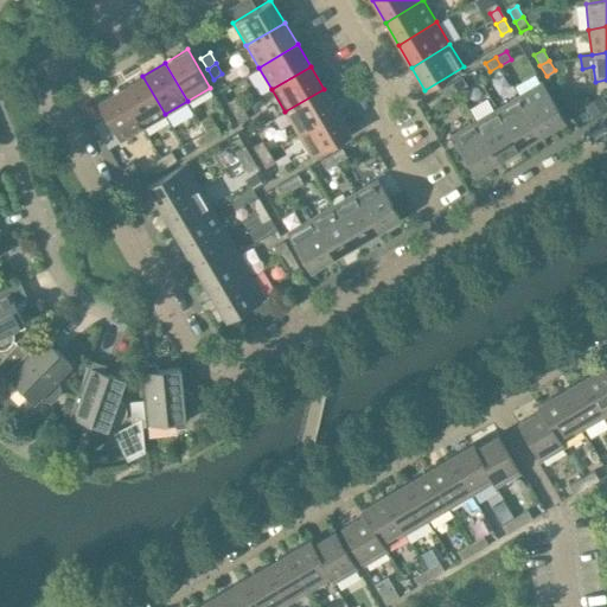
[(165,114),(142,76),(120,89),(144,127),(165,114)]
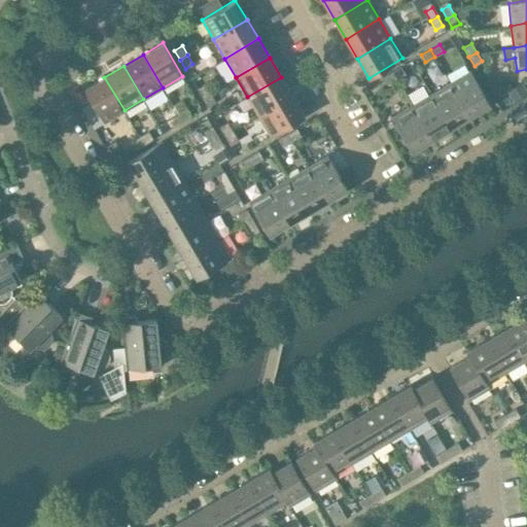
[(406,74),(401,66),(391,72),(396,79),(406,74)]
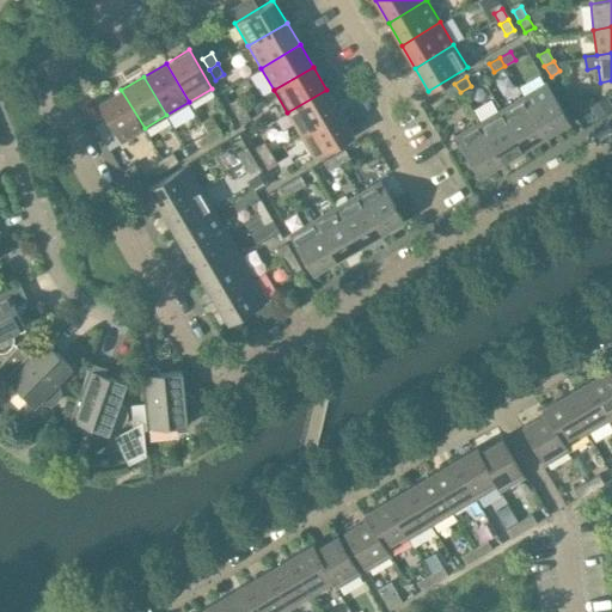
[(569,122),(546,83),(522,96),(545,135),(569,122)]
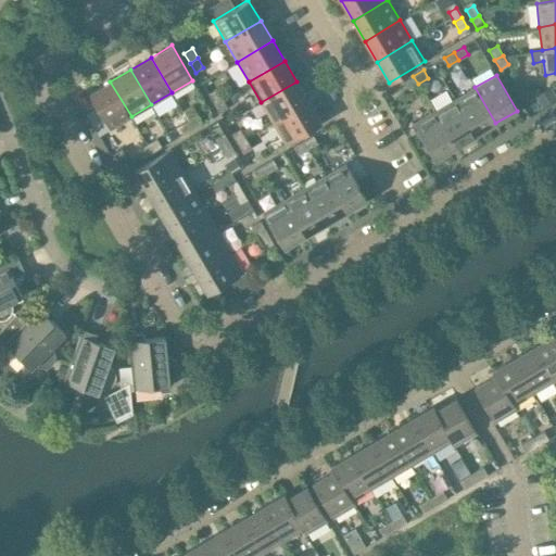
[(418,84),(413,76),(404,81),(408,89),(418,84)]
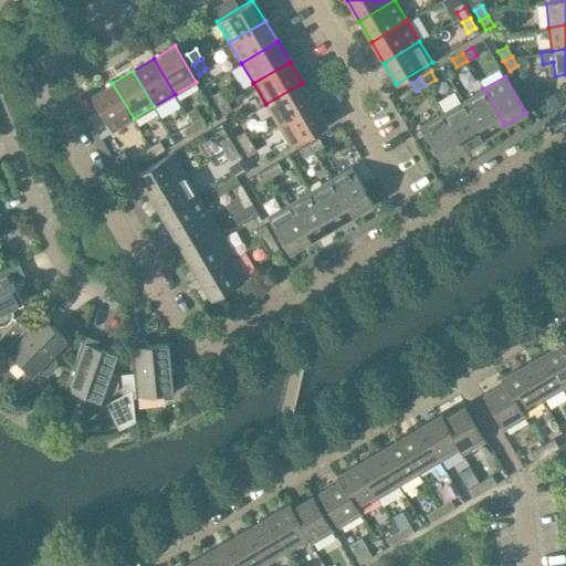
[(134,118),(112,83),(91,95),(112,132),(134,118)]
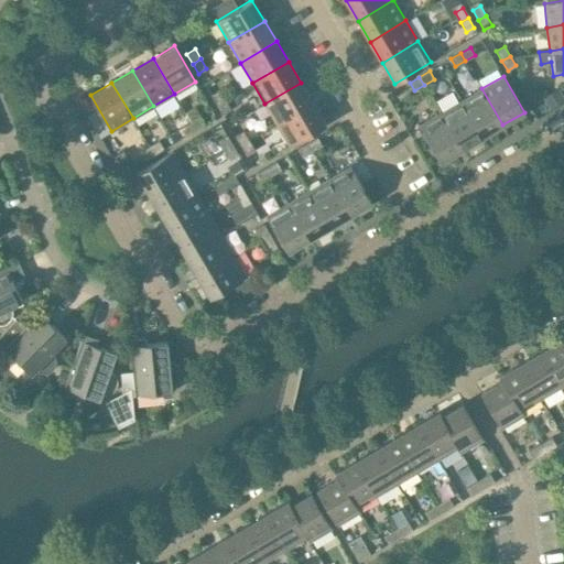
[(313,102),(301,83),(264,104),(277,123),(313,102)]
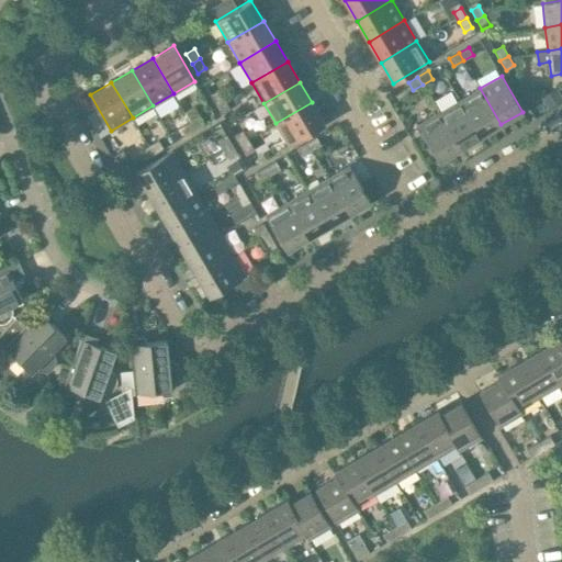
[(501,124),(480,88),(460,100),(481,136),(501,124)]
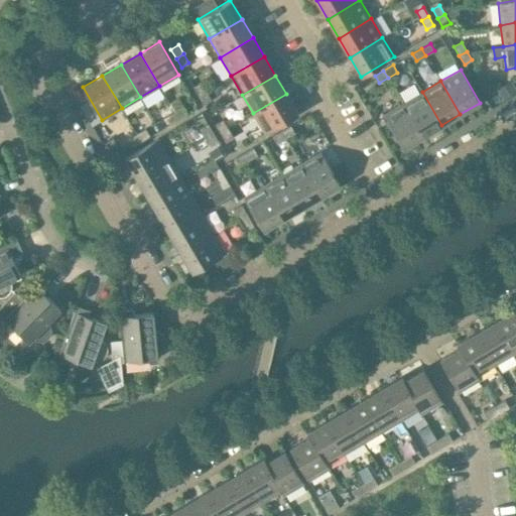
[(201,83),(192,87),(199,96),(206,91),(201,83)]
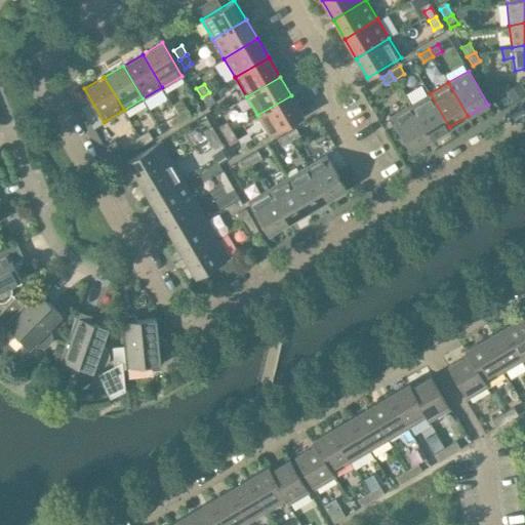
[(214,102),(209,92),(202,97),(207,107),(214,102)]
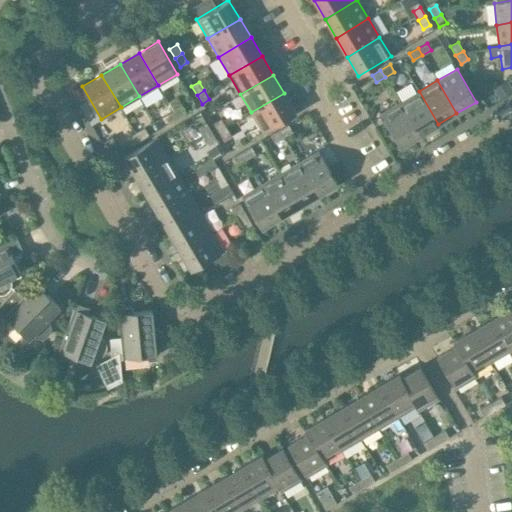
[(438,124),(419,91),(400,102),(419,135),(438,124)]
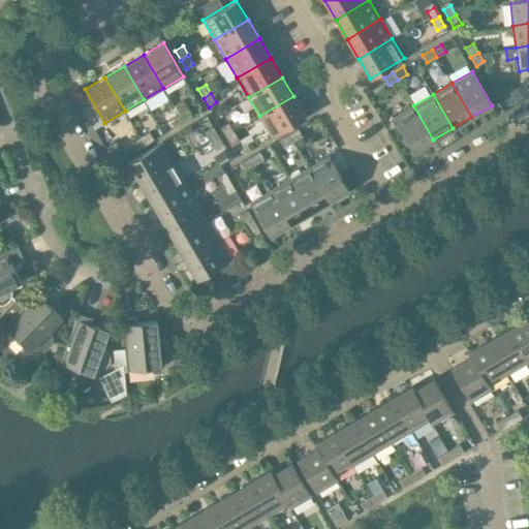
[(305,117),(293,96),(259,116),(272,136),(305,117)]
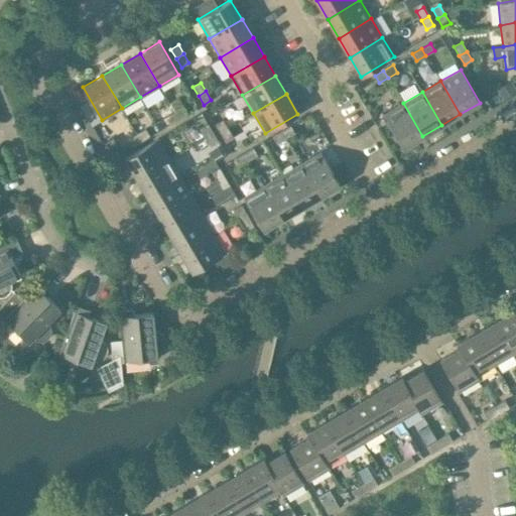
[(422,136),(403,103),(383,115),(403,148),(422,136)]
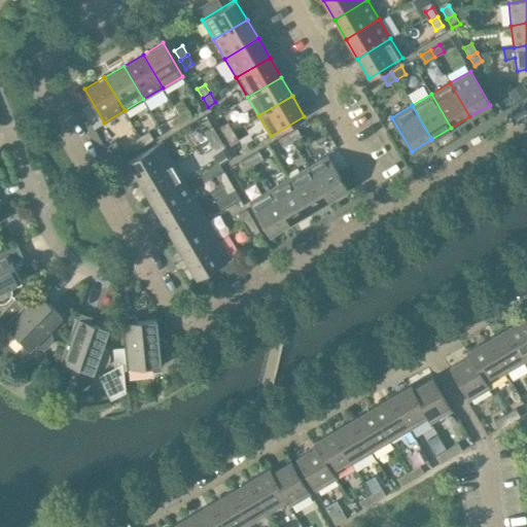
[(182,121),(191,116),(186,109),(178,114),(182,121)]
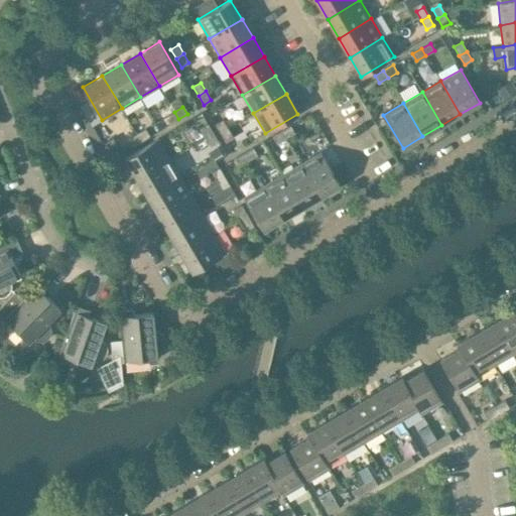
[(178,119),(174,112),(165,117),(169,125),(178,119)]
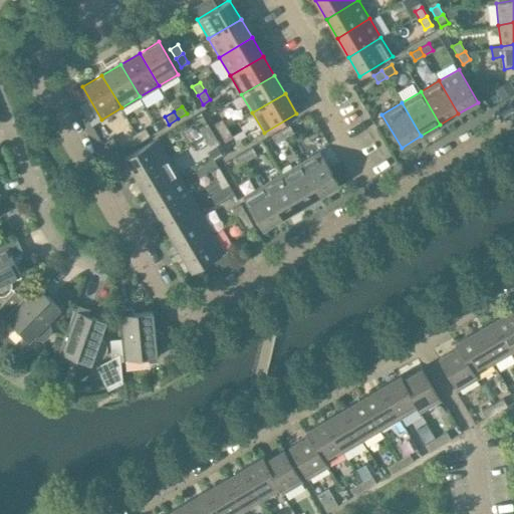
[(222,119),(215,123),(220,133),(227,129),(222,119)]
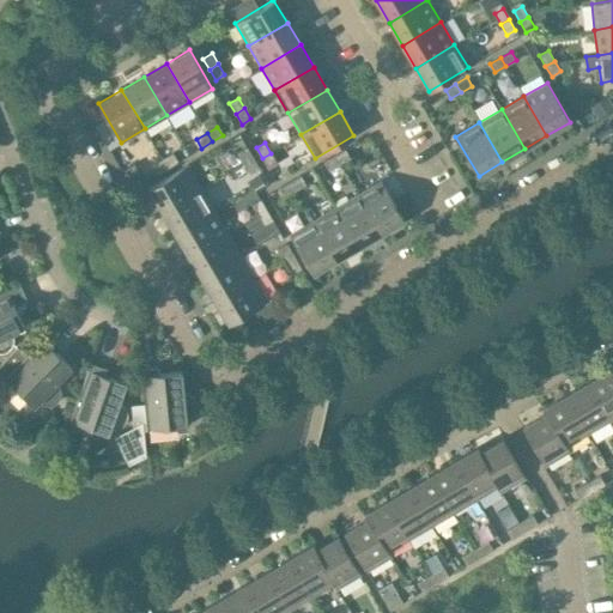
[(253,157),(247,146),(237,152),(244,163),(253,157)]
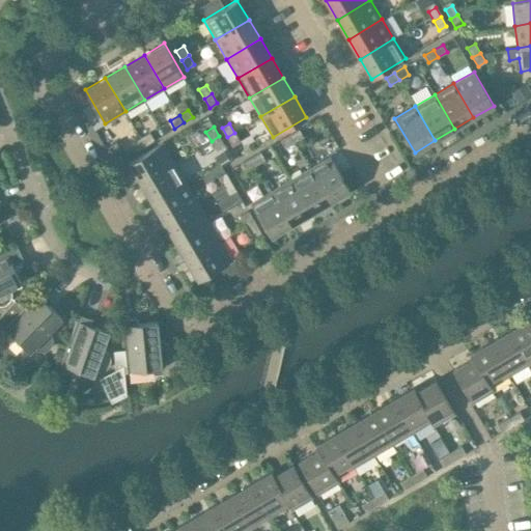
[(303,137),(299,129),(289,134),(295,142),(303,137)]
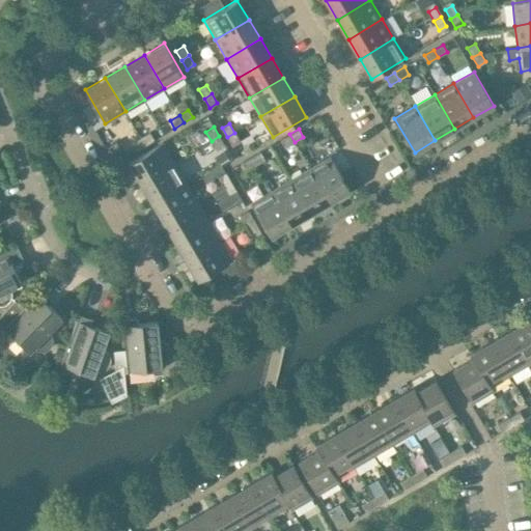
[(155,140),(149,133),(141,138),(145,145),(155,140)]
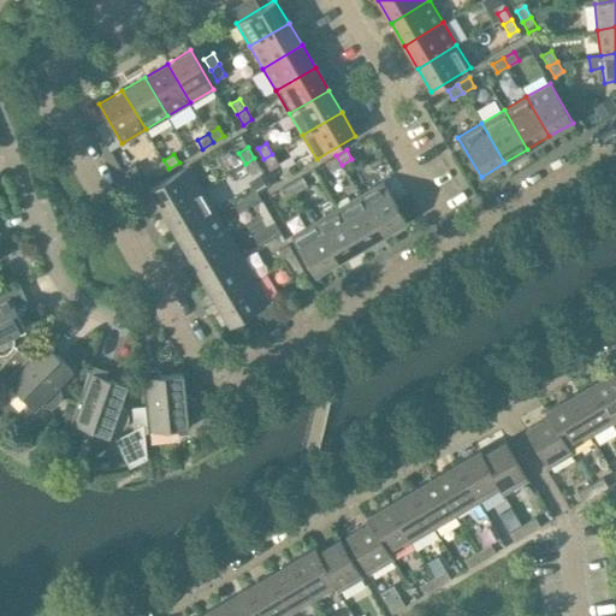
[(278,165),(272,154),(264,159),(270,170),(278,165)]
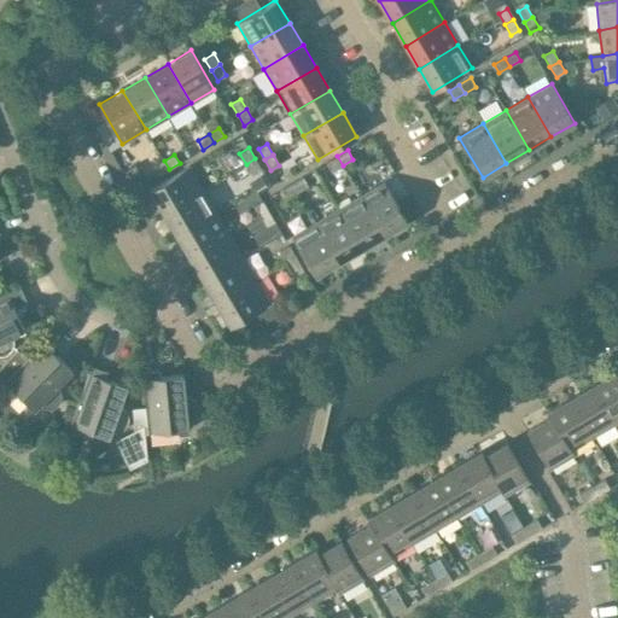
[(343,165),(337,156),(326,163),(332,172),(343,165)]
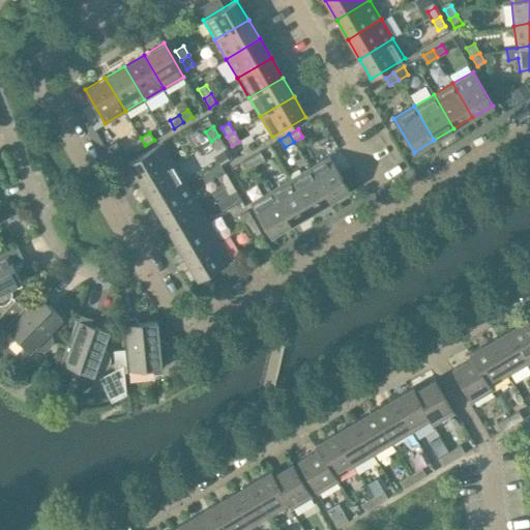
[(224,145),(218,136),(211,141),(216,150),(224,145)]
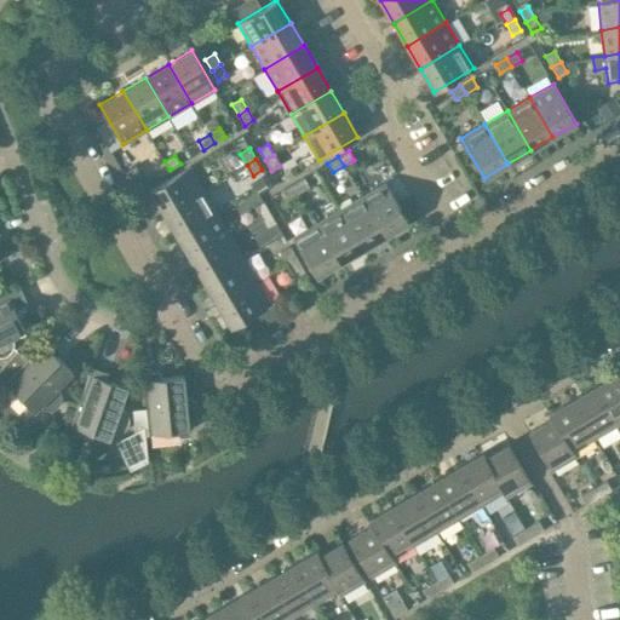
[(170,170),(165,161),(153,167),(159,177),(170,170)]
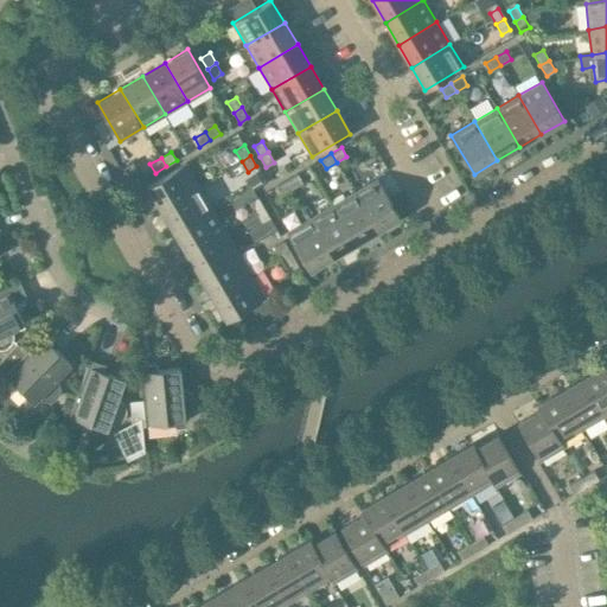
[(199,186),(185,163),(147,186),(160,209),(199,186)]
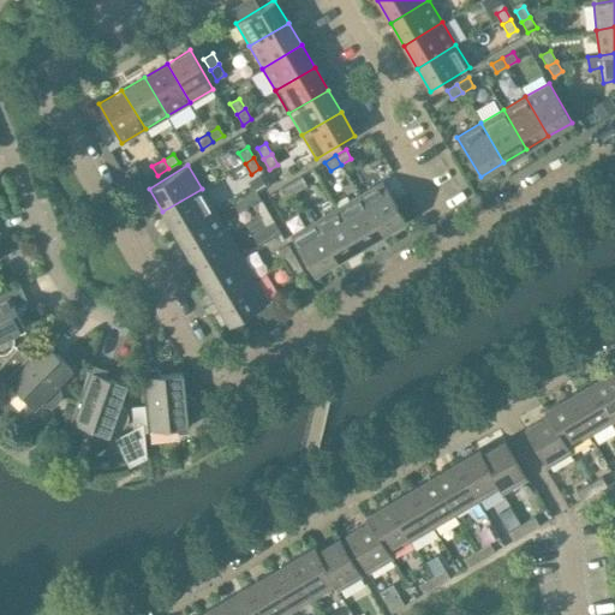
[(306,185),(302,177),(291,183),(296,191),(306,185)]
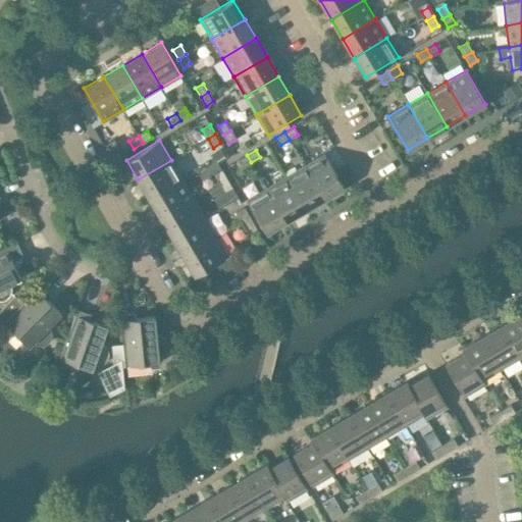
[(324,154),(305,165),(324,199),(344,187),(324,154)]
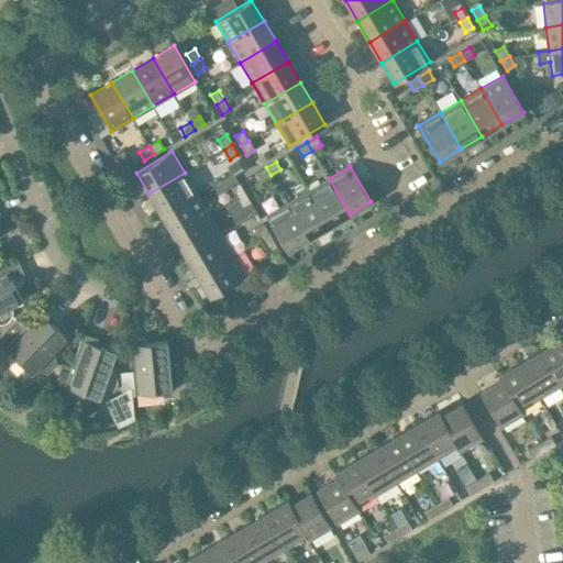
[(271,175),(266,167),(256,174),(261,180),(271,175)]
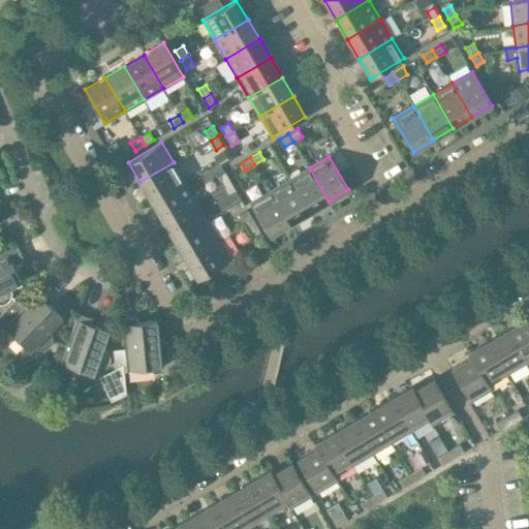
[(151,201),(185,182),(174,162),(139,182),(151,201)]
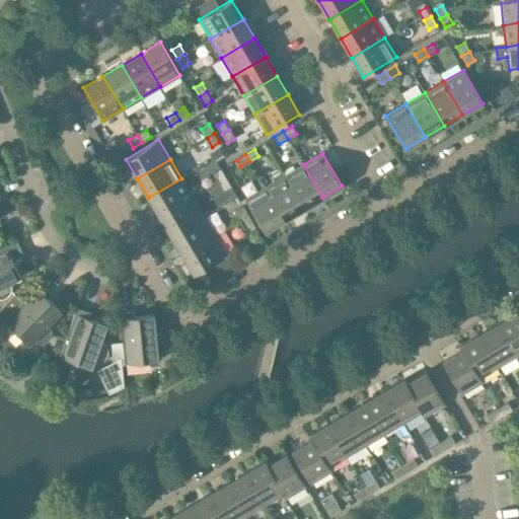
[(322,198),(303,164),(284,175),(303,209),(322,198)]
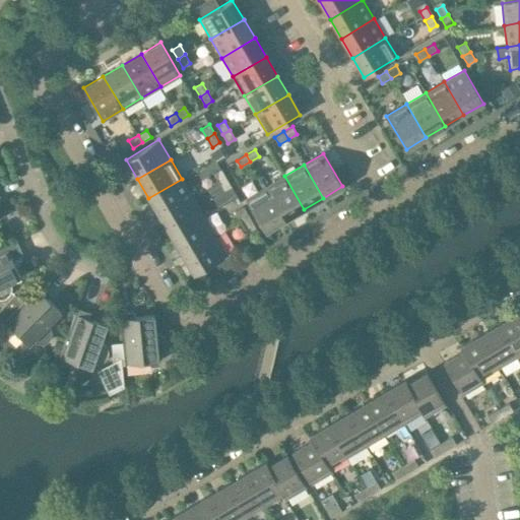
[(225,178),(220,169),(213,174),(218,182),(225,178)]
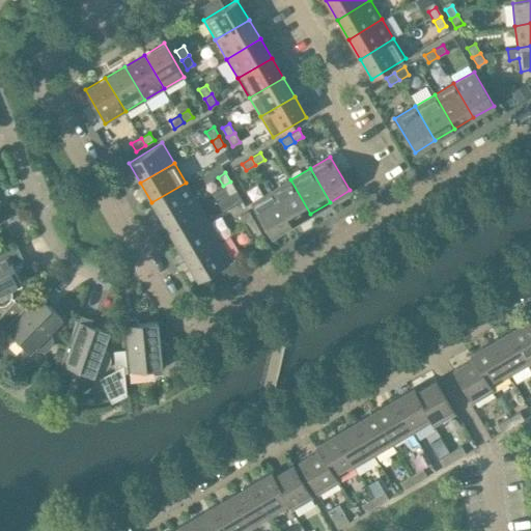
[(310,214),(290,179),(271,191),(291,225),(310,214)]
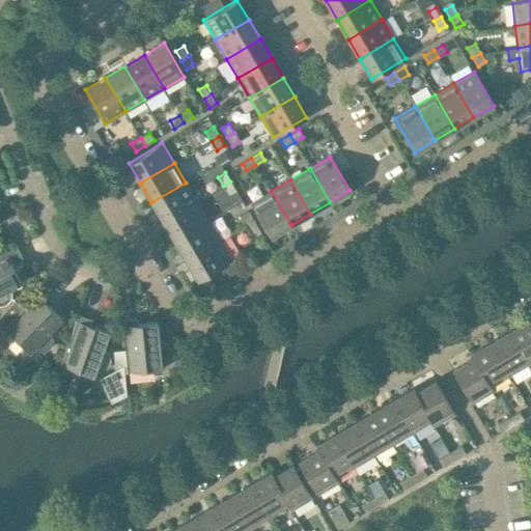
[(236,191),(230,182),(223,186),(228,195),(236,191)]
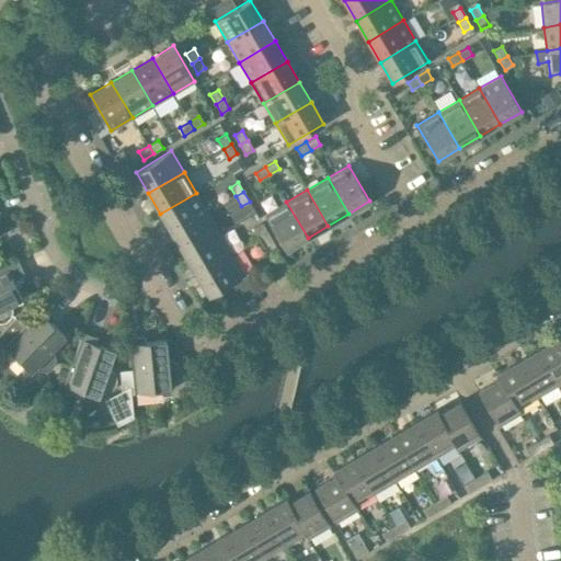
[(172,233),(208,213),(196,193),(160,214),(172,233)]
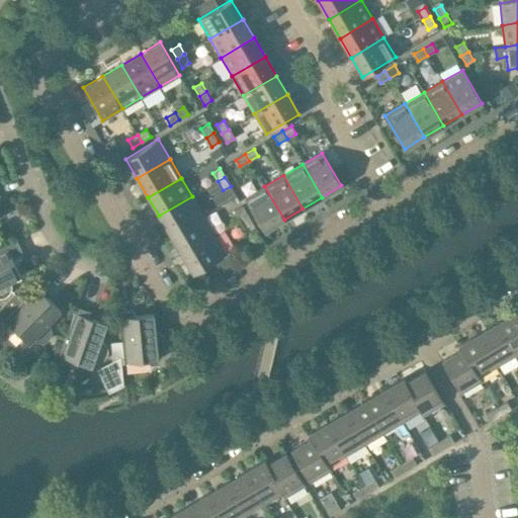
[(284,220),(264,186),(245,198),(264,231),(284,220)]
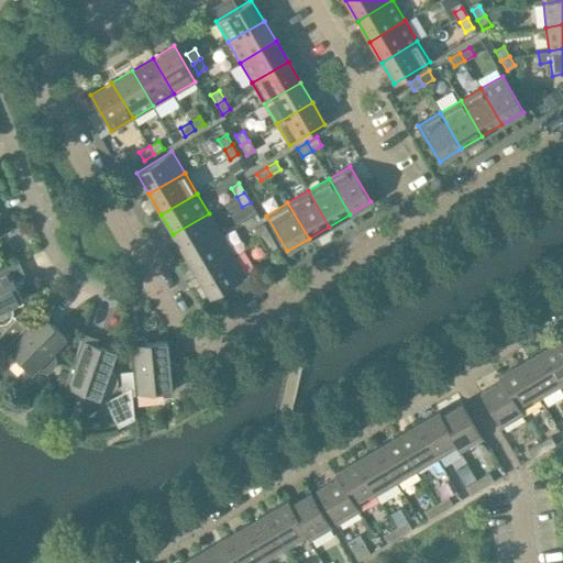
[(185,255),(221,234),(209,213),(173,234),(185,255)]
